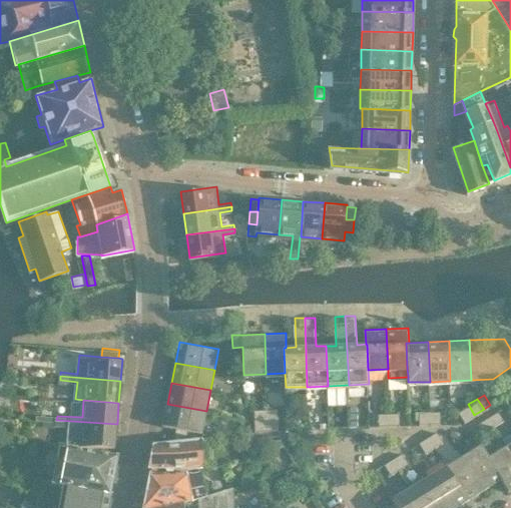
[(206,411),(167,404),(163,424),(176,427),(174,439),(187,438),(189,429),(202,431),(206,411)]
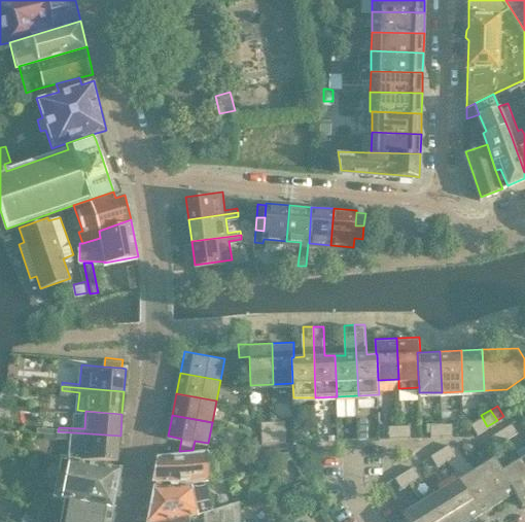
[(478,431),(487,426),(481,415),(471,421),(478,431)]
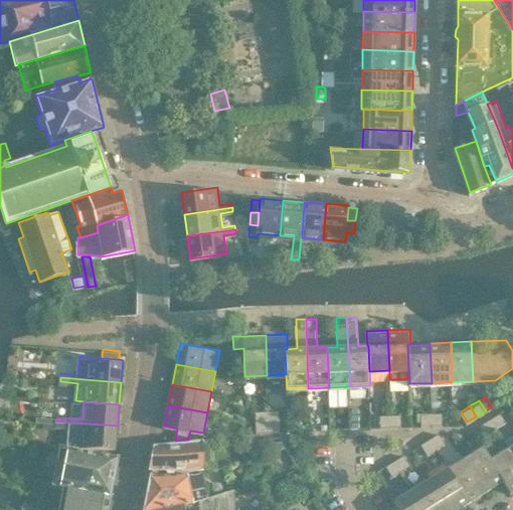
[(257,431),(269,430),(268,408),(255,408),(257,431)]
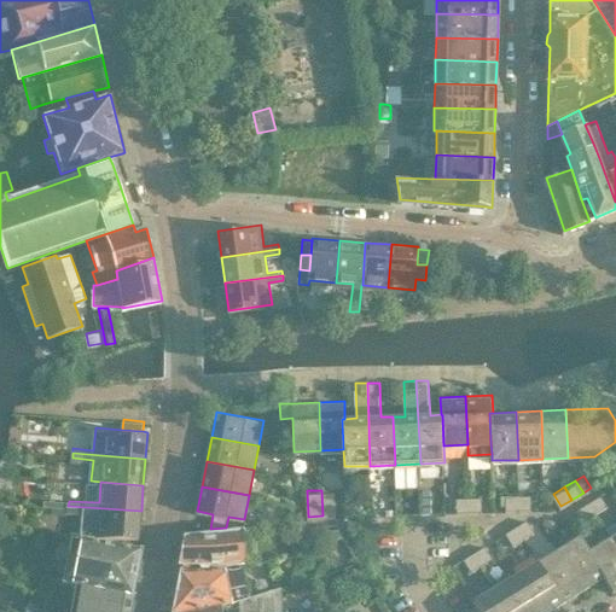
[(336,490),(321,490),(323,516),(337,516),(336,490)]
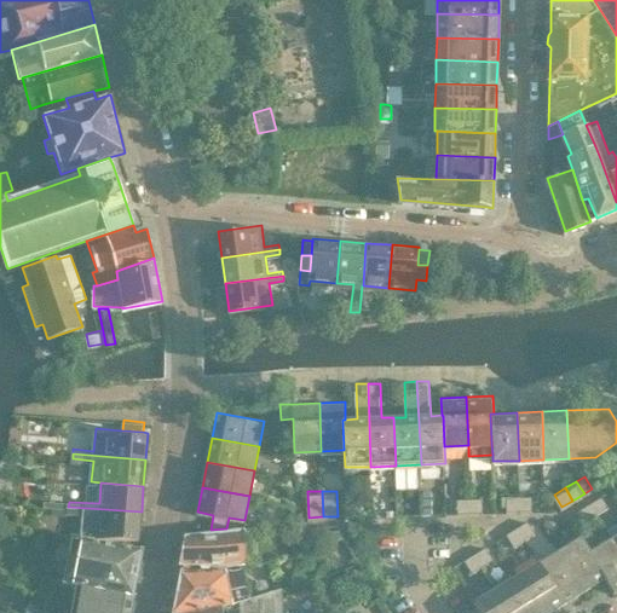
[(507,509),(520,509),(520,493),(506,495),(507,509)]
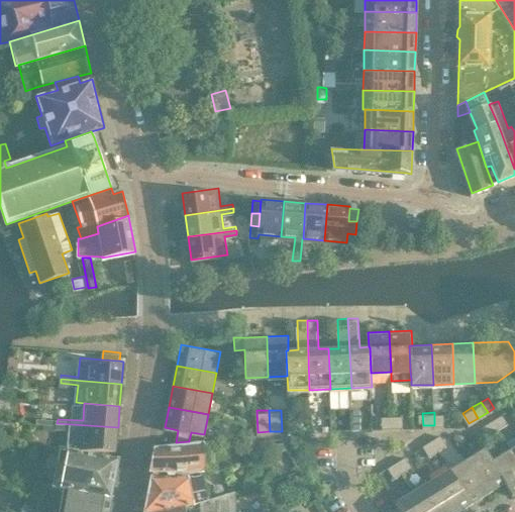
[(444,412),(434,412),(434,425),(444,424),(444,412)]
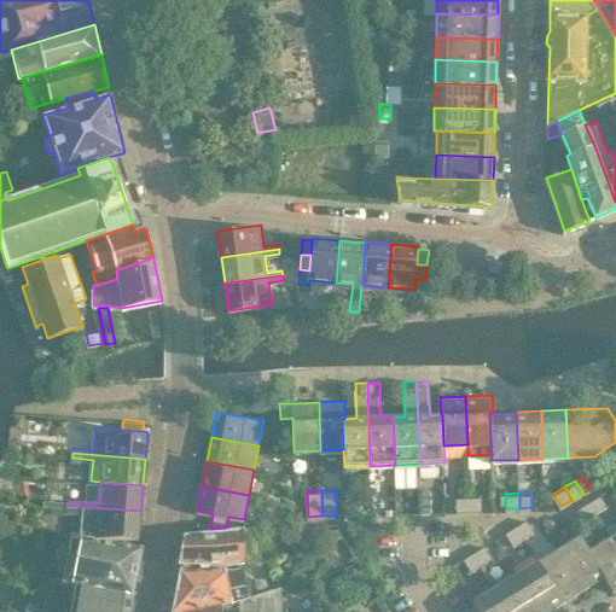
[(602,493),(590,500),(597,511),(608,503),(602,493)]
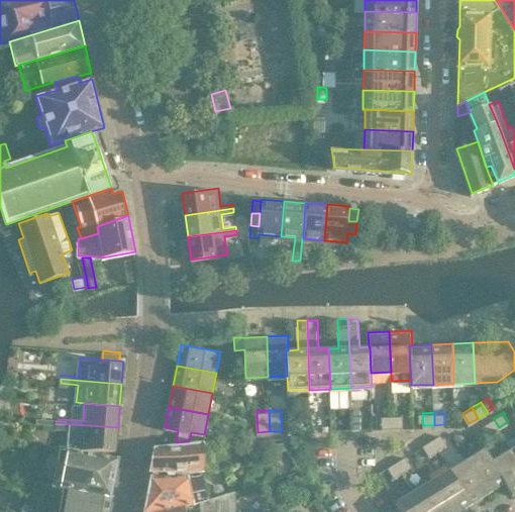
[(382,427),(393,426),(393,414),(382,414),(382,427)]
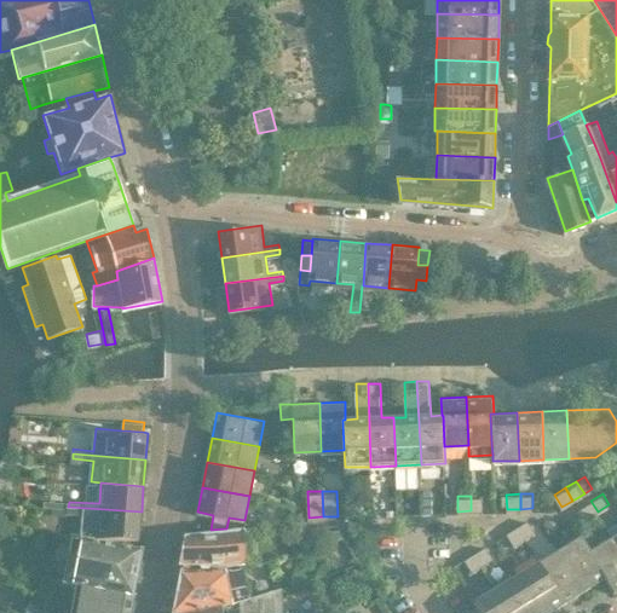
[(483,496),(471,496),(471,510),(484,510),(483,496)]
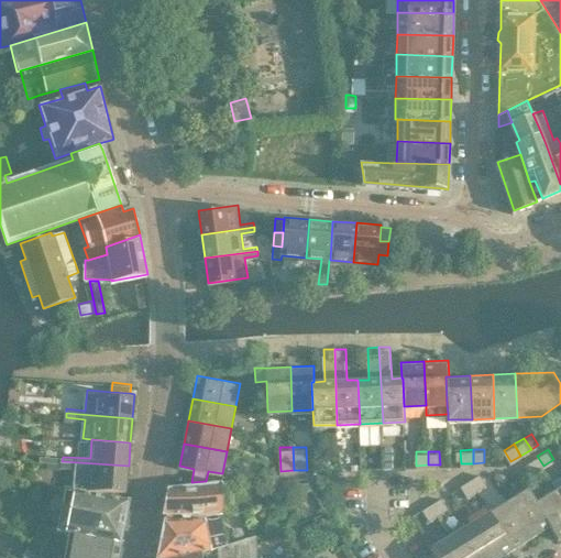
[(537,456),(525,462),(531,473),(543,466),(537,456)]
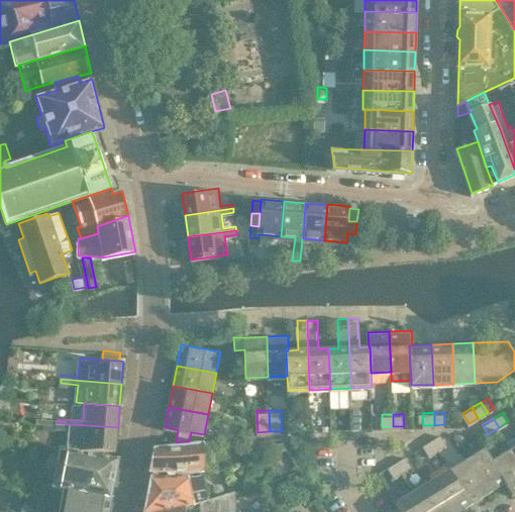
[(118,427),(57,423),(57,427),(70,428),(68,446),(116,450),(118,427)]
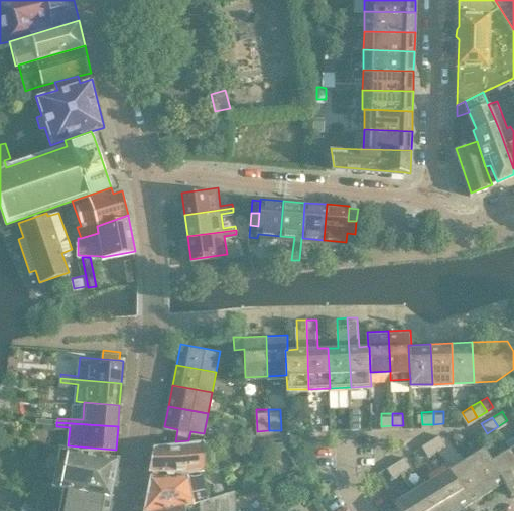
[(440,431),(431,437),(437,448),(446,442),(440,431)]
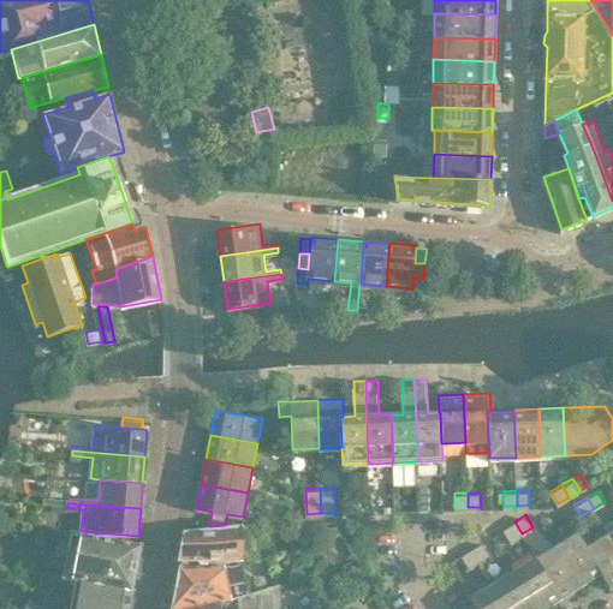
[(255,521),(225,525),(209,526),(184,530),(178,560),(182,560),(180,566),(221,566),(243,563),(242,559),(247,557),(240,526),(255,525),(255,521)]
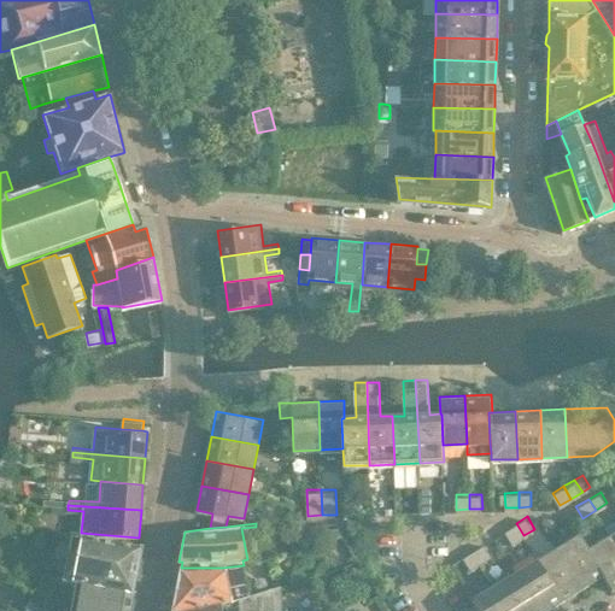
[(516,523),(505,530),(513,542),(523,535),(516,523)]
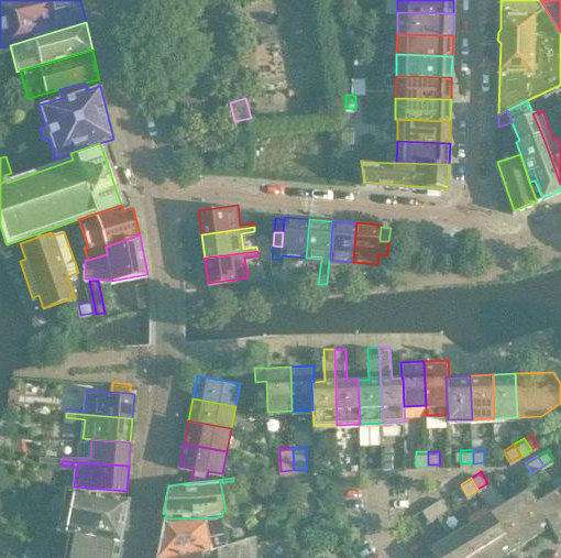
[(529,485),(509,498),(532,535),(550,524),(536,501),(538,499),(529,485)]
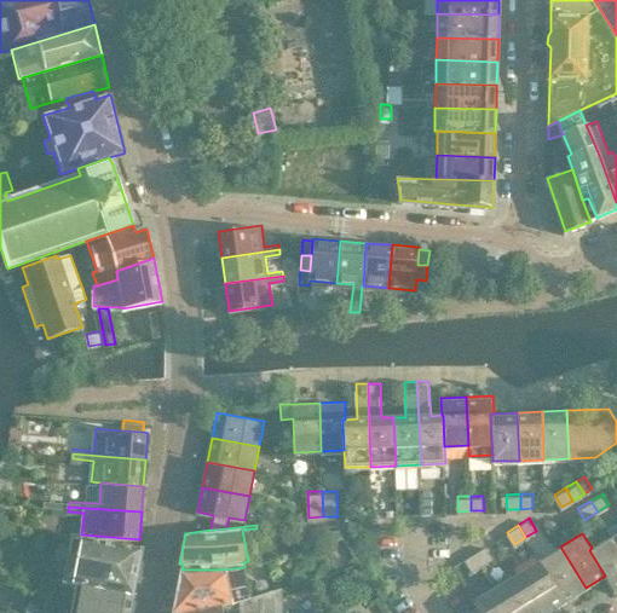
[(136,585),(143,549),(73,536),(65,572),(136,585)]
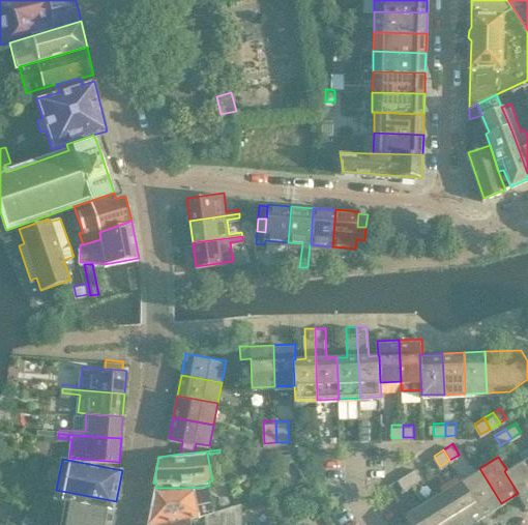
[(527,464),(524,459),(506,469),(504,471),(518,493),(526,505),(527,504),(527,464)]
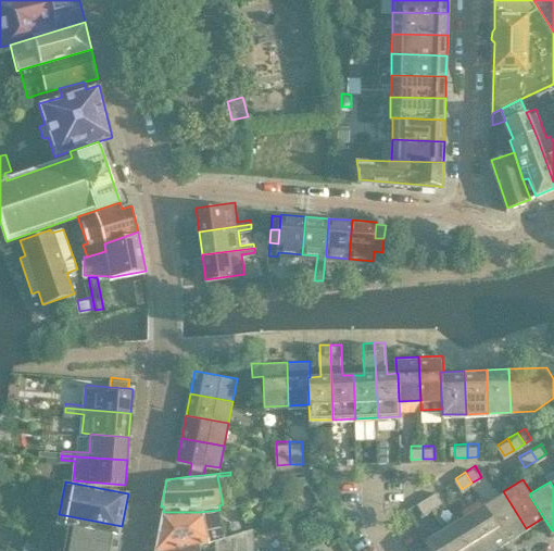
[(437,489),(427,496),(433,506),(444,500),(437,489)]
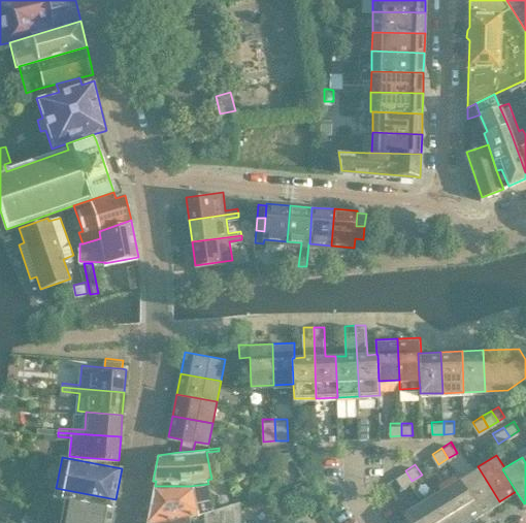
[(499,501),(478,466),(460,478),(482,513),(499,501)]
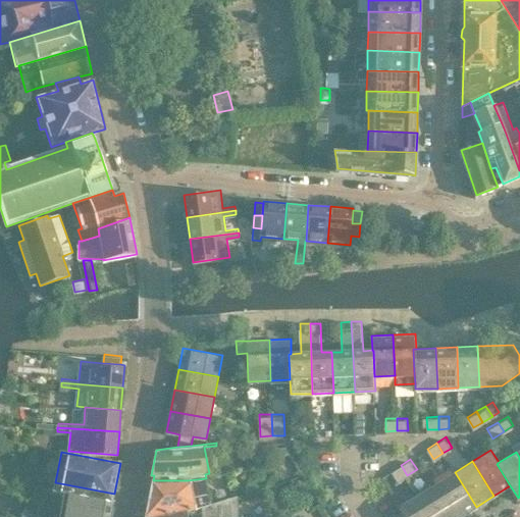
[(401,465),(392,470),(398,481),(407,475),(401,465)]
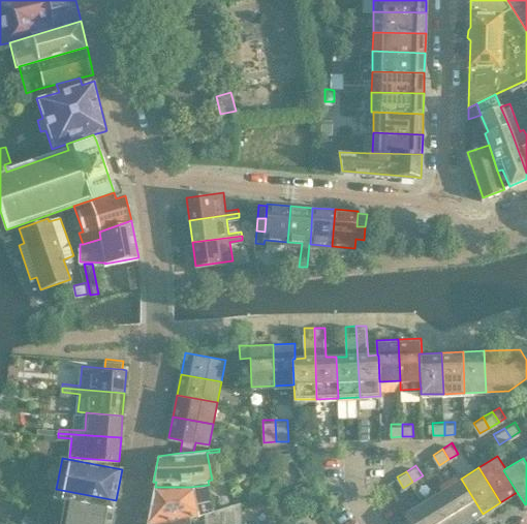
[(464,523),(483,514),(461,479),(443,490),(464,523)]
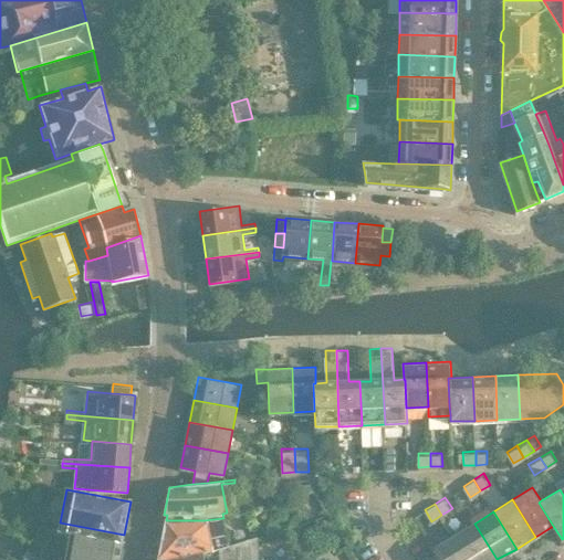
[(204,520),(166,520),(163,541),(209,537),(226,532),(223,518),(204,520)]
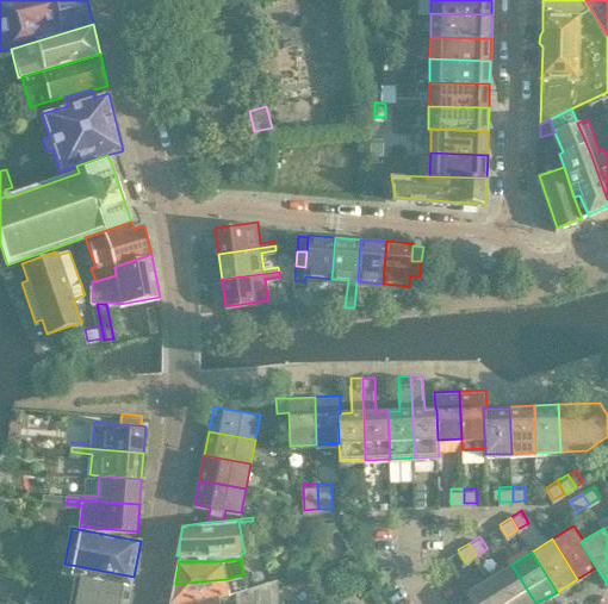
[(106,603),(126,603),(134,577),(64,564),(62,573),(55,572),(48,590),(68,595),(106,603)]
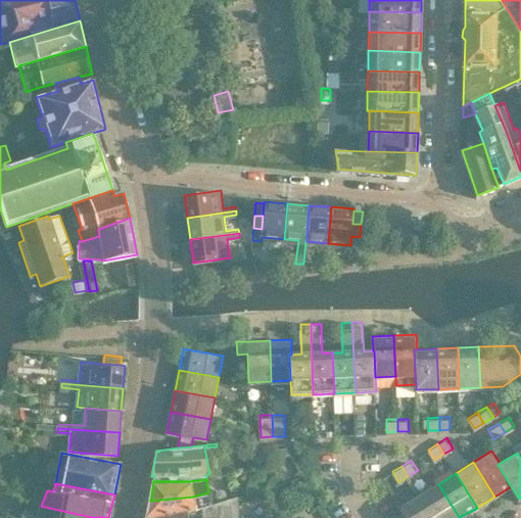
[(459,517),(438,484),(420,496),(433,517),(459,517)]
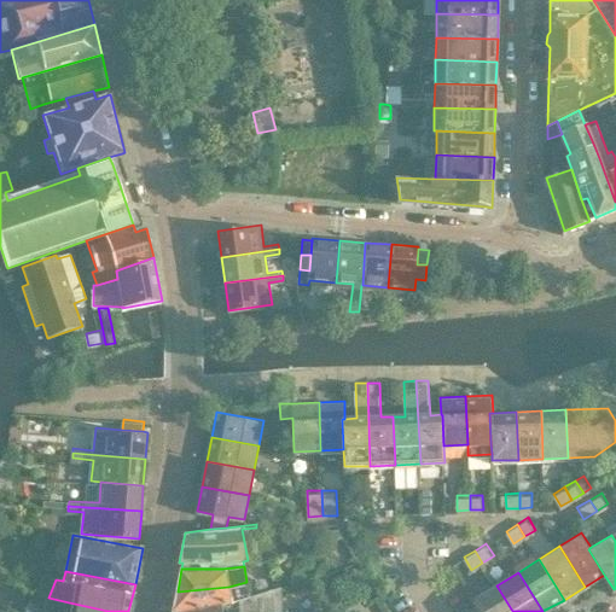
[(228,587),(178,592),(173,611),(180,611),(221,602),(232,600),(243,598),(250,595),(247,582),(228,587)]
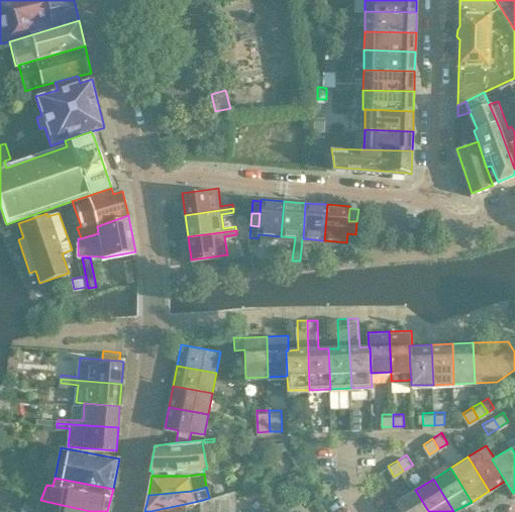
[(428,511),(415,490),(397,501),(403,511),(428,511)]
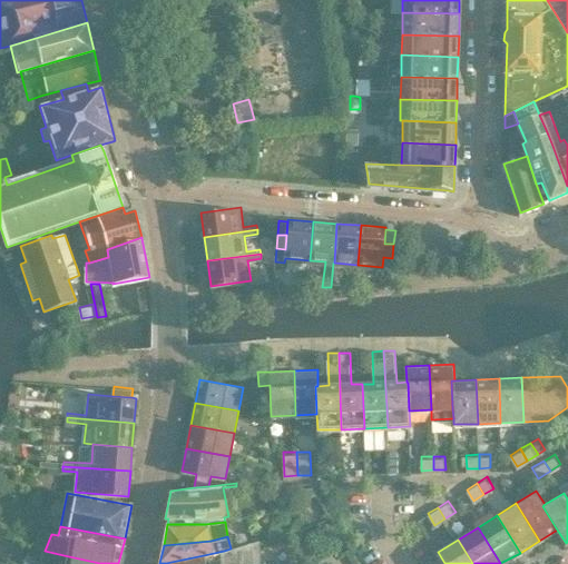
[(250,542),(231,548),(224,551),(226,563),(238,563),(255,560),(250,542)]
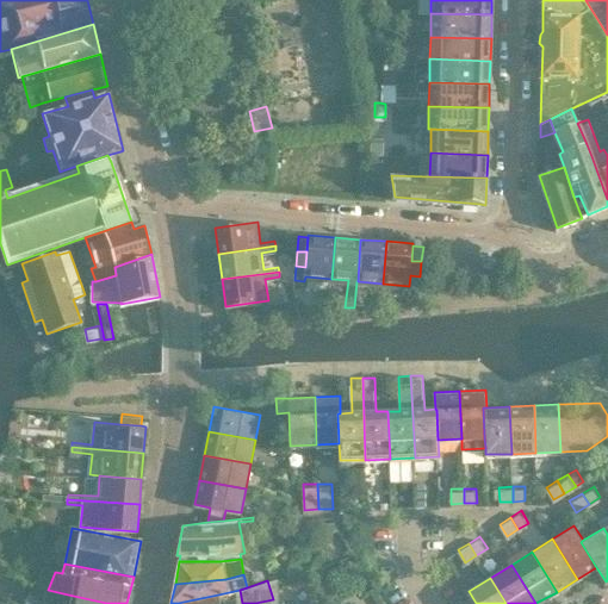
[(106,603),(68,595),(48,590),(43,603),(106,603)]
